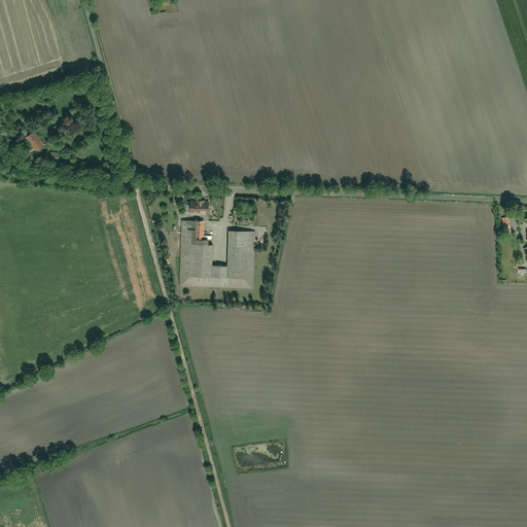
[(34,131),(25,137),(34,150),(43,144),(34,131)]
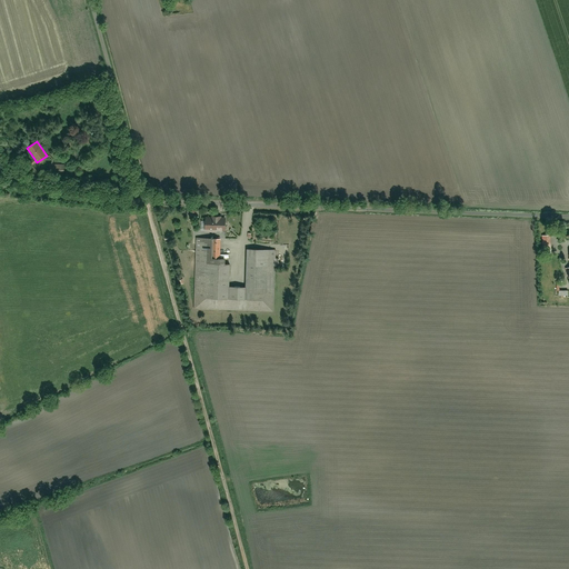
[(31,166),(26,168),(31,179),(37,176),(31,166)]
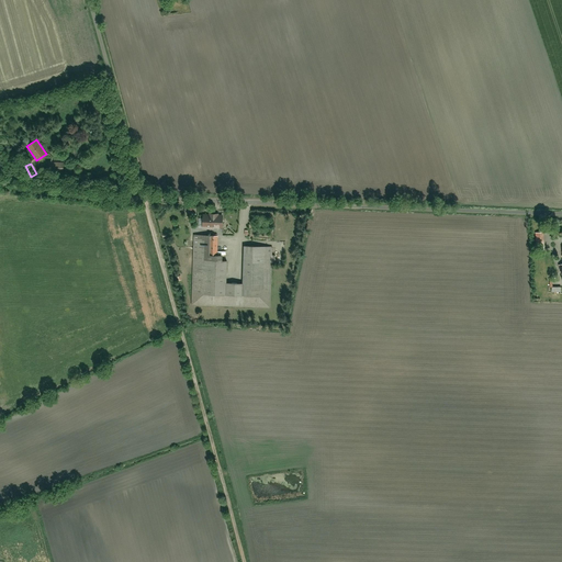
[(52,165),(51,173),(64,175),(64,166),(52,165)]
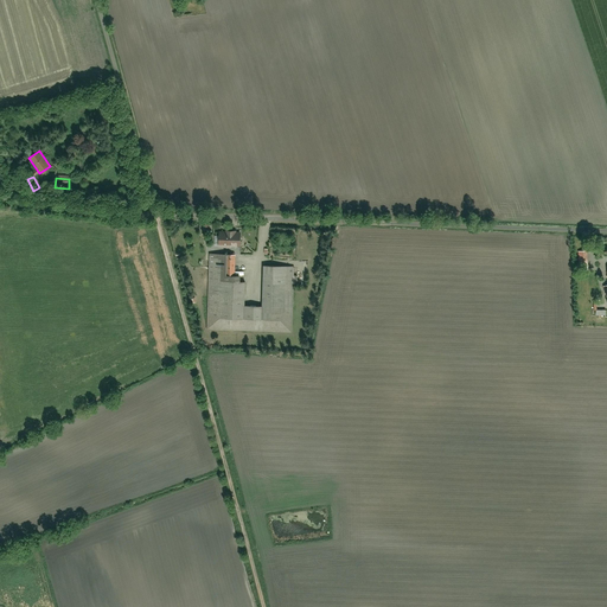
[(240,232),(219,231),(218,246),(240,247),(240,232)]
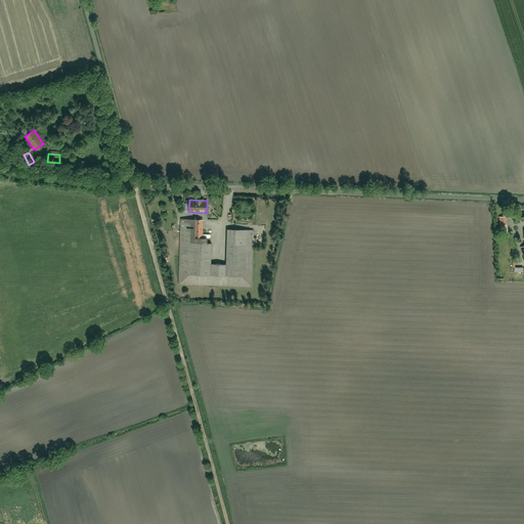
[(176,286),(251,288),(253,229),(226,229),(225,265),(211,264),(211,243),(204,242),(204,220),(178,219),(176,286)]
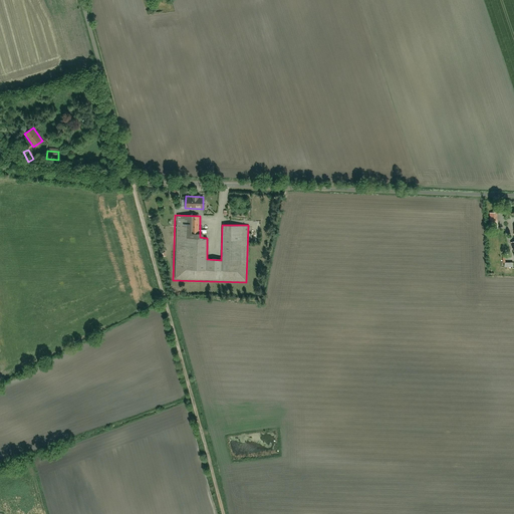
All buildings are outlined.
